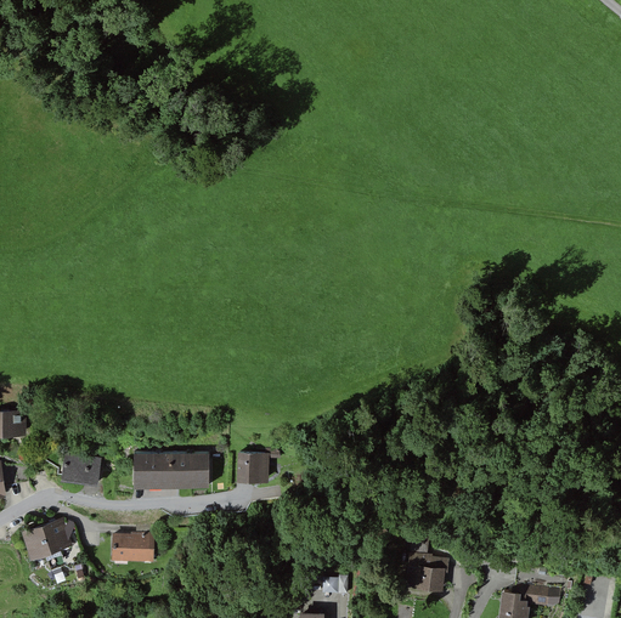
[(0,434),(26,434),(26,412),(0,410),(0,434)]
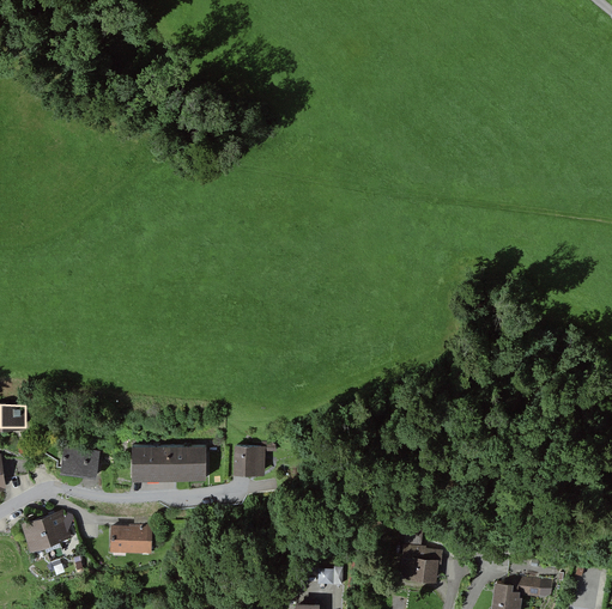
[(58,473),(95,479),(100,450),(74,446),(74,442),(56,439),(55,446),(62,448),(58,473)]
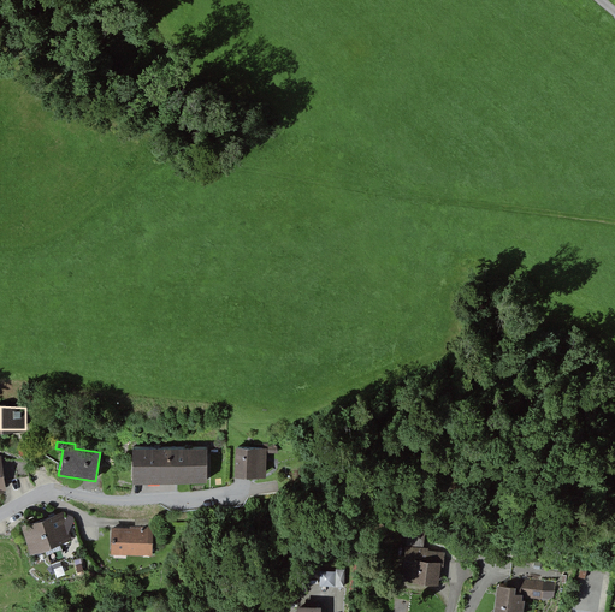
[(131,480),(206,480),(206,447),(131,446),(131,480)]
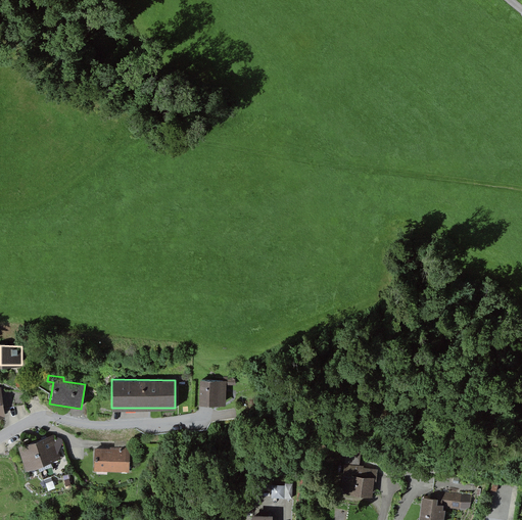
[(198,403),(224,404),(225,385),(234,386),(235,379),(223,379),(223,381),(199,380),(198,403)]
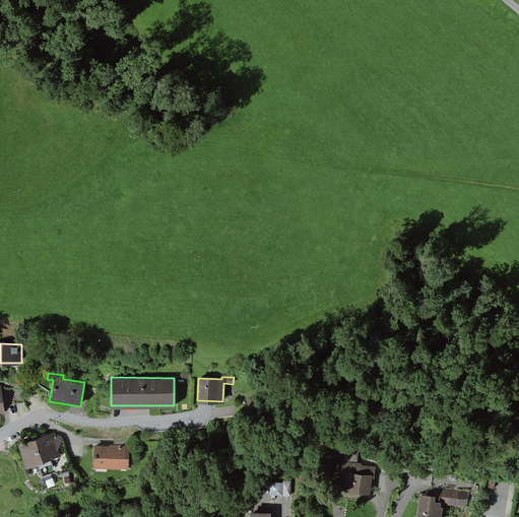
[(52,434),(17,445),(24,468),(60,457),(52,434)]
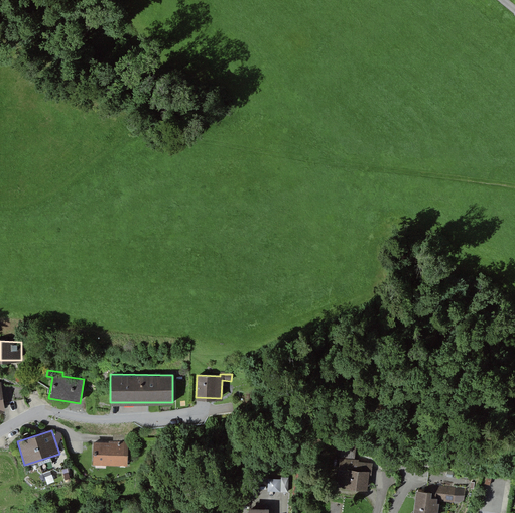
[(93,466),(127,467),(127,447),(129,447),(130,438),(112,438),(112,442),(108,442),(108,443),(94,442),(93,466)]
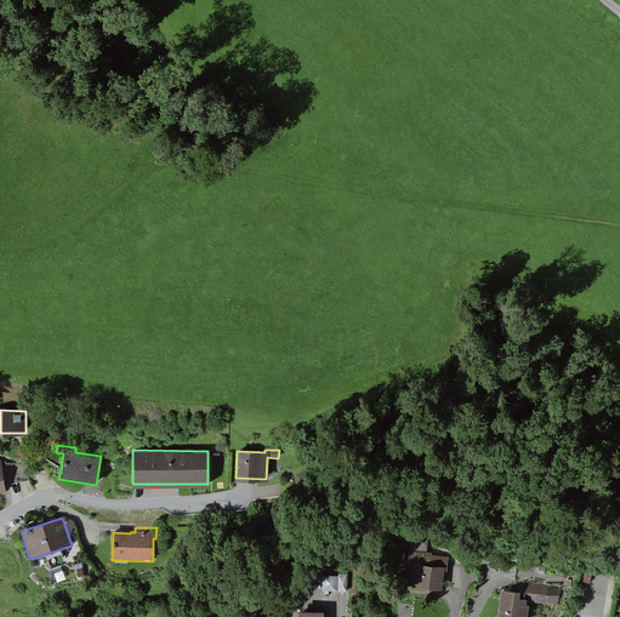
[(434,537),(411,533),(405,573),(404,576),(411,587),(442,590),(444,573),(447,573),(449,558),(432,555),(434,537)]
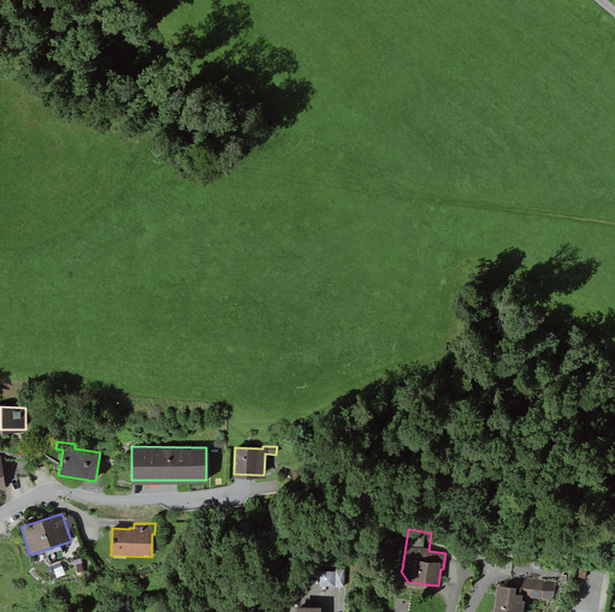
[(512,560),(509,580),(525,581),(527,563),(512,560)]
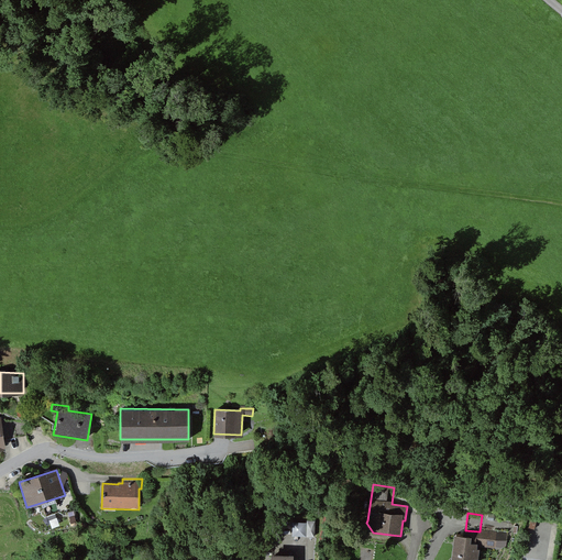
[(453,535),(450,559),(474,559),(474,558),(477,558),(480,548),(495,550),(495,548),(506,550),(508,535),(480,531),(465,530),(464,530),(463,535),(453,535)]
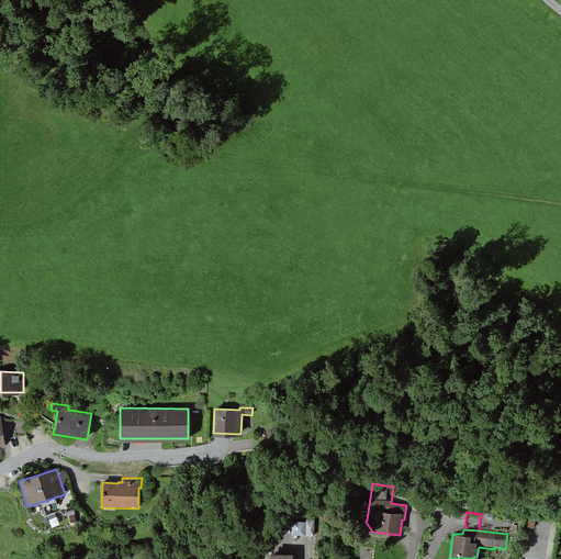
[(260,548),(260,552),(266,552),(266,550),(271,550),(271,540),(256,540),(256,548),(260,548)]
